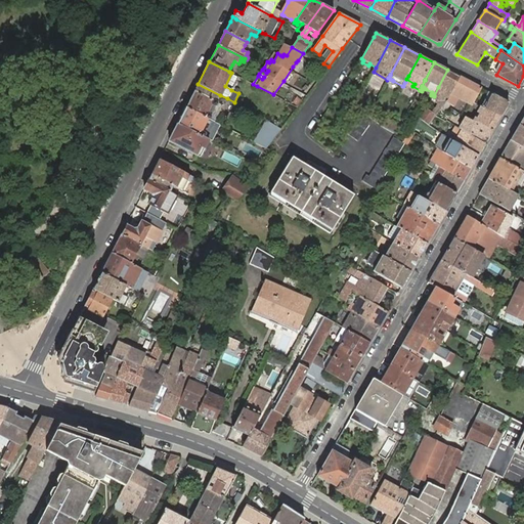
[(424,108),(418,117),(429,125),(436,116),(438,114),(440,110),(446,102),(461,77),(447,70),(438,87),(434,95),(441,99),(436,108),(435,108),(432,114),(424,108)]
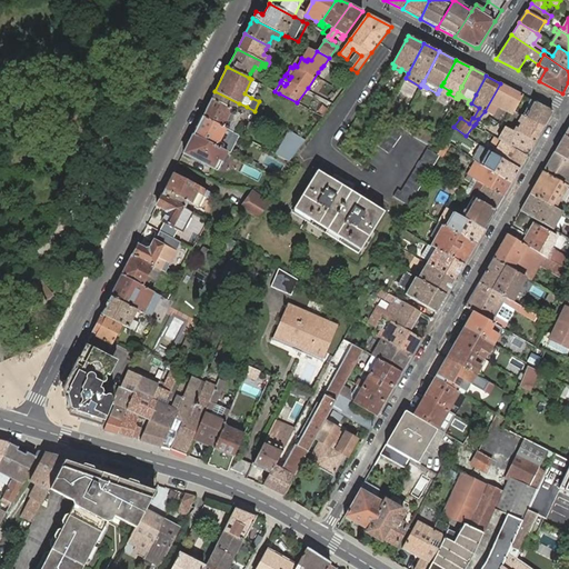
[(259,83),(251,79),(245,93),(251,98),(259,83)]
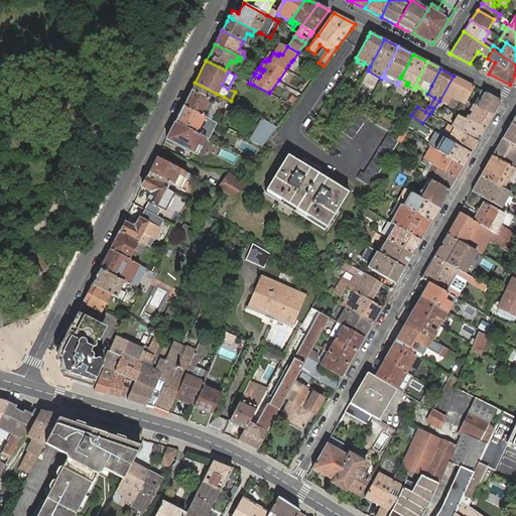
[(474,87),(454,76),(439,101),(433,108),(438,111),(443,103),(447,105),(452,96),(463,102),(465,103),(466,101),(474,87)]
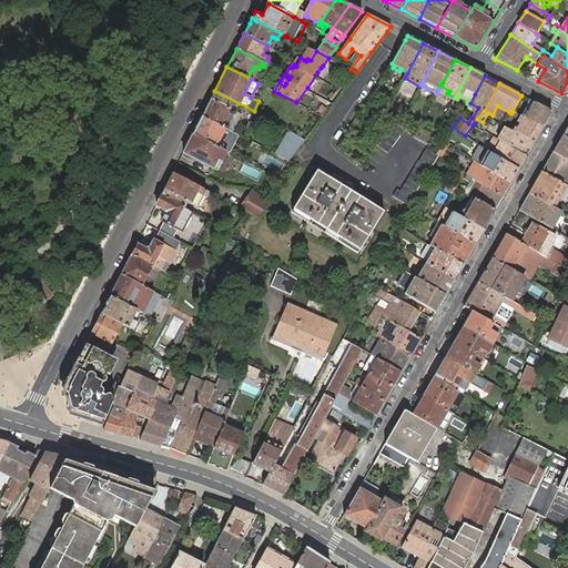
[(231,131),(240,114),(240,113),(235,111),(239,103),(214,91),(211,99),(202,117),(225,129),(231,131)]
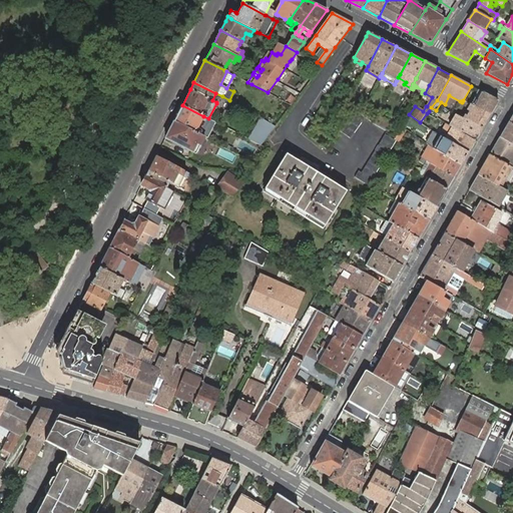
[(498,100),(481,91),(477,99),(474,97),(471,104),(490,114),(498,100)]
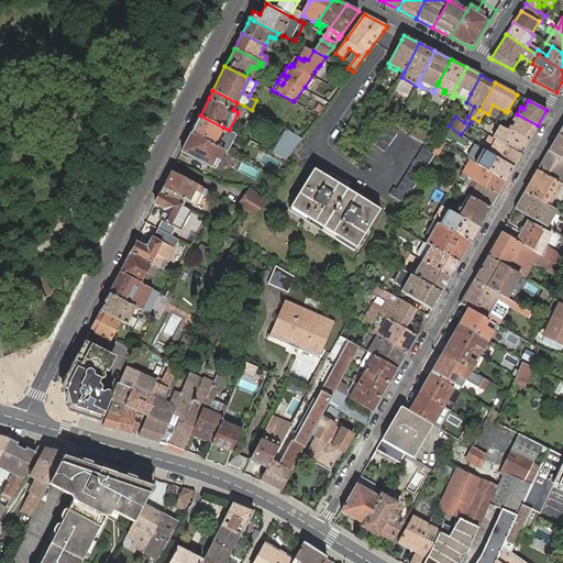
[(509,130),(529,141),(538,125),(517,114),(515,120),(518,122),(514,129),(510,127),(509,130)]
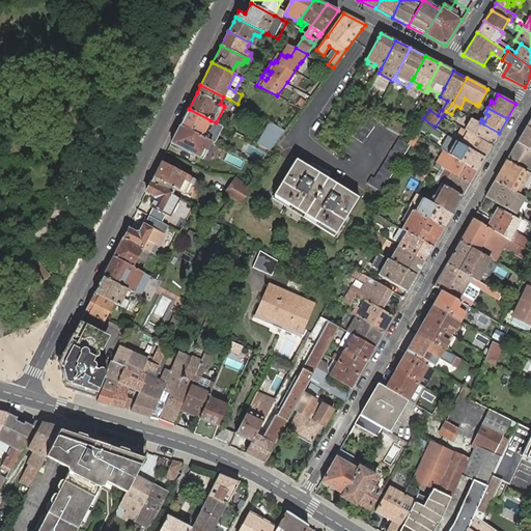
[(179,126),(206,139),(207,136),(208,136),(216,122),(211,120),(189,109),(179,126)]
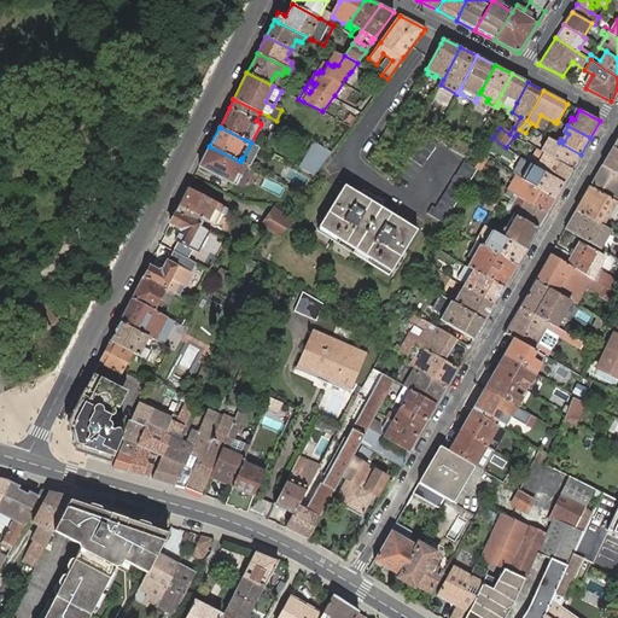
[(410,156),(409,157),(413,159),(423,167),(441,141),(433,136),(427,133),(410,156)]
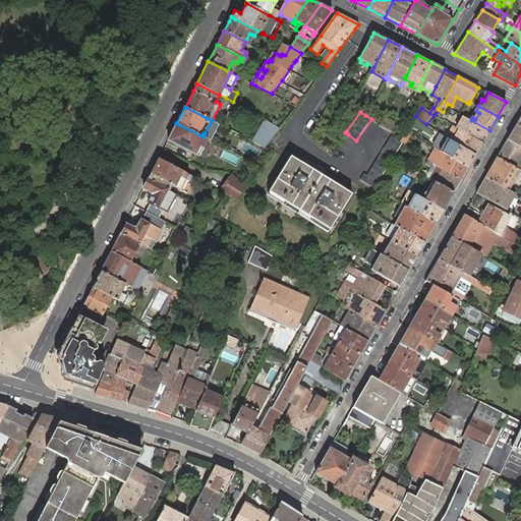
[(464,132),(482,142),(489,130),(471,120),(460,115),(460,114),(458,117),(461,119),(460,121),(462,121),(458,128),(464,132)]
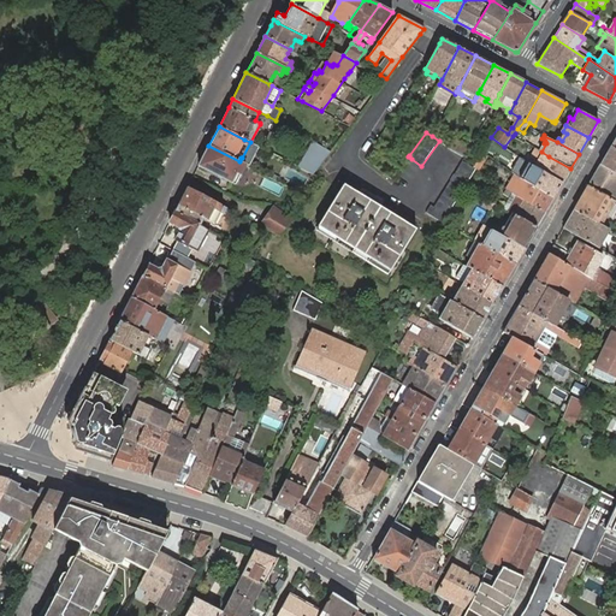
[(454,140),(449,148),(465,158),(471,148),(454,140)]
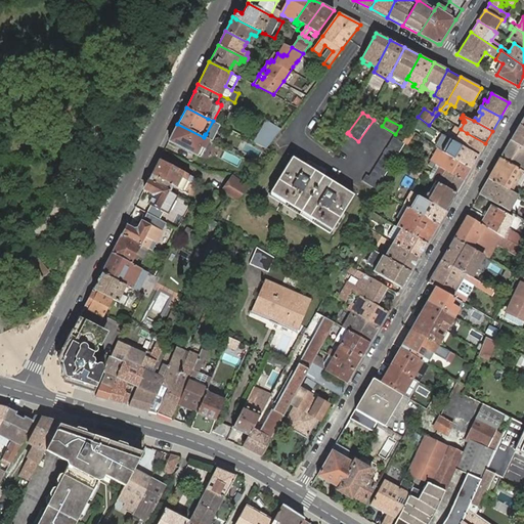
[(255,142),(266,148),(280,129),(267,121),(255,142)]
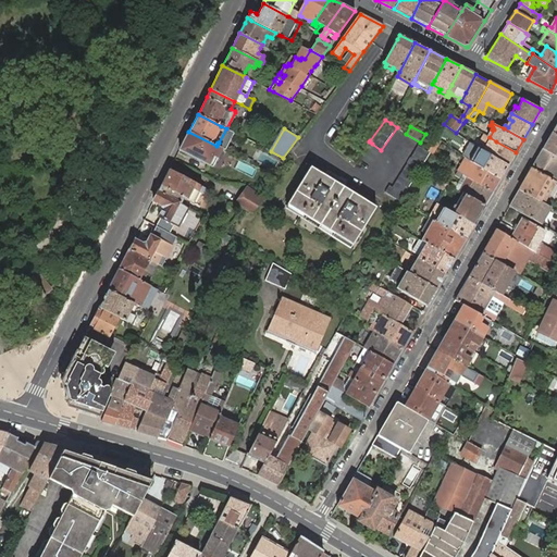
[(221,151),(222,148),(217,146),(188,132),(180,150),(209,164),(213,156),(218,158),(221,151)]
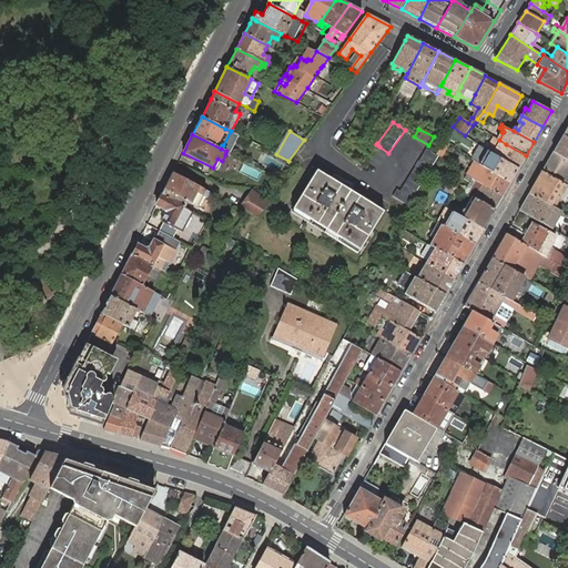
[(567,138),(563,135),(554,152),(567,160),(567,138)]
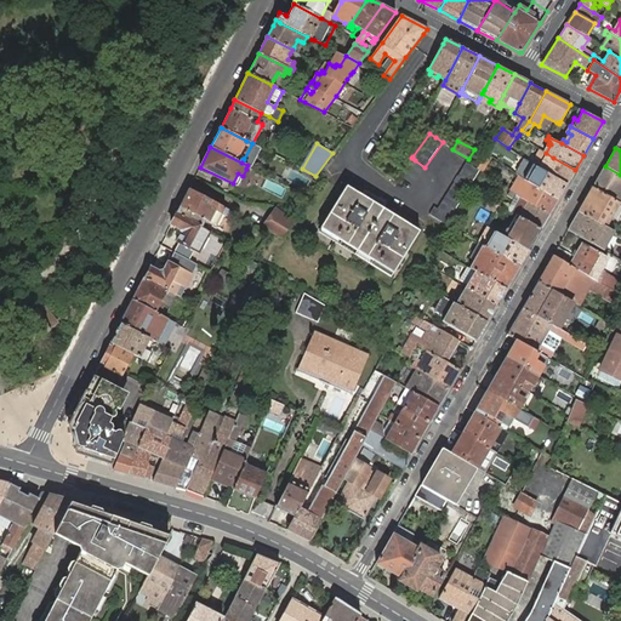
[(531,165),(535,166),(567,184),(575,170),(553,158),(546,153),(540,149),(531,165)]
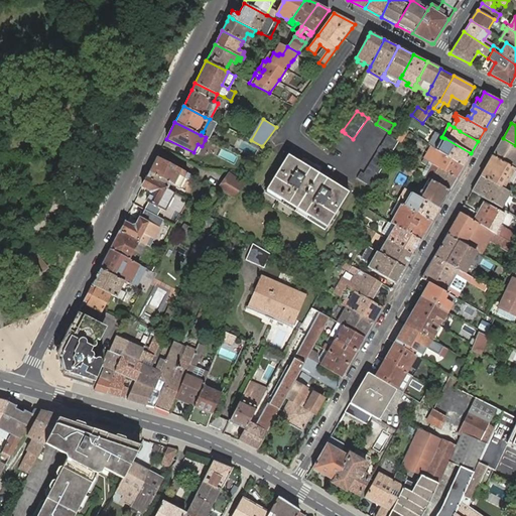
[(396,140),(399,142),(400,142),(400,143),(409,130),(404,127),(396,140)]
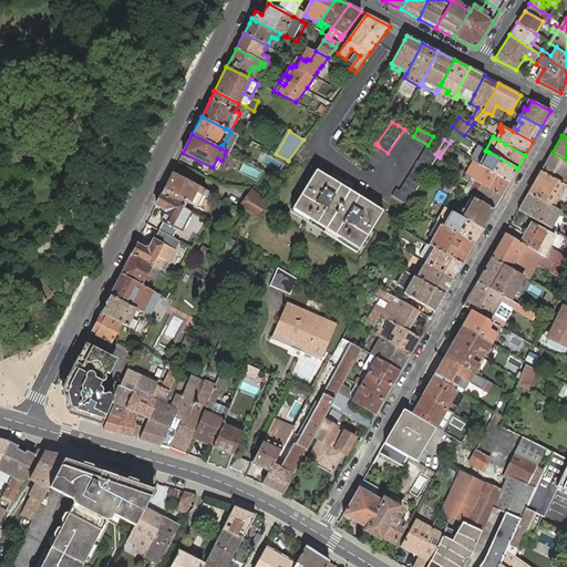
[(435,154),(426,147),(400,191),(397,188),(392,195),(408,205),(439,156),(435,154)]
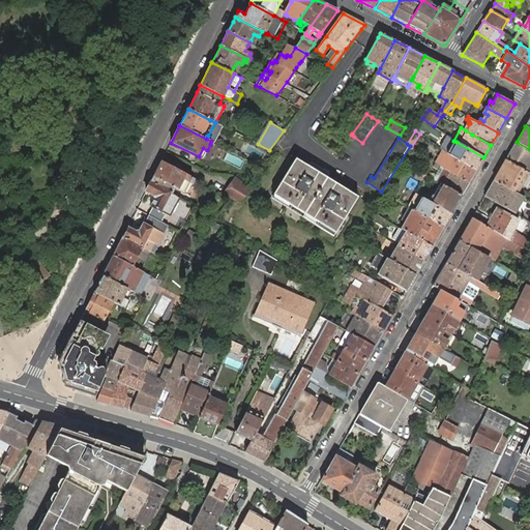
[(453,141),(447,153),(448,154),(476,170),(483,157),(457,142),(453,141)]
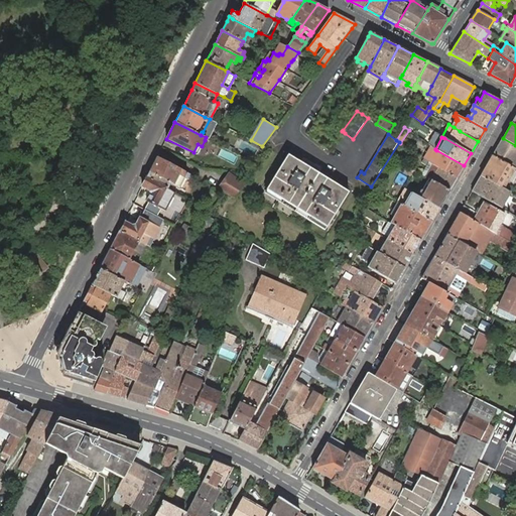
[(515,145),(503,138),(492,156),(511,167),(514,168),(515,169),(515,167),(515,163),(513,162),(515,157),(515,145)]
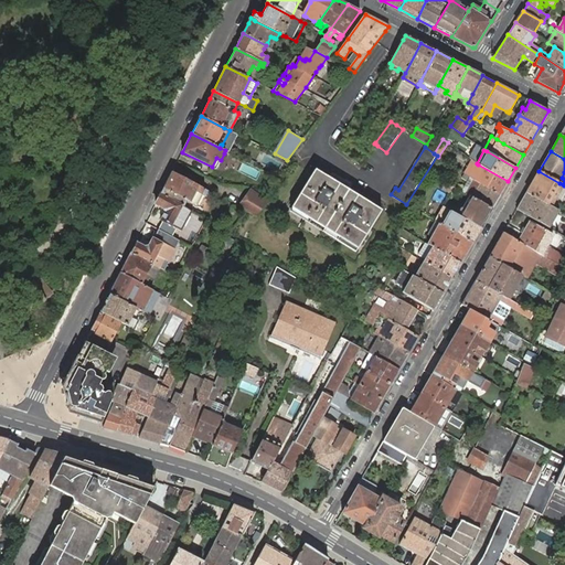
[(473,179),(500,194),(508,181),(478,164),(477,163),(472,160),(465,173),(470,178),(473,179)]
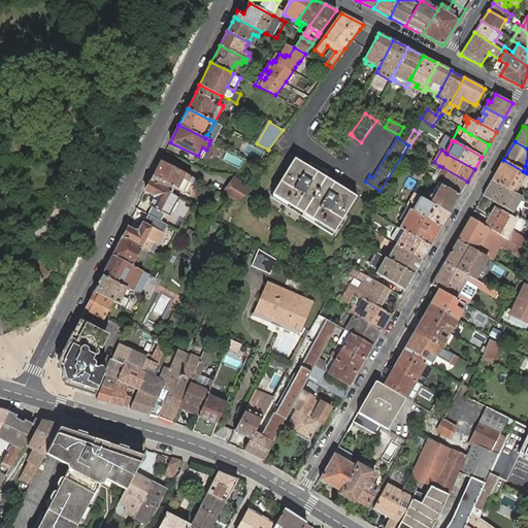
[(281,180),(272,194),(285,202),(302,212),(321,224),(334,232),(345,215),(357,196),(326,177),(329,173),(310,162),(307,166),(294,158),(281,180)]
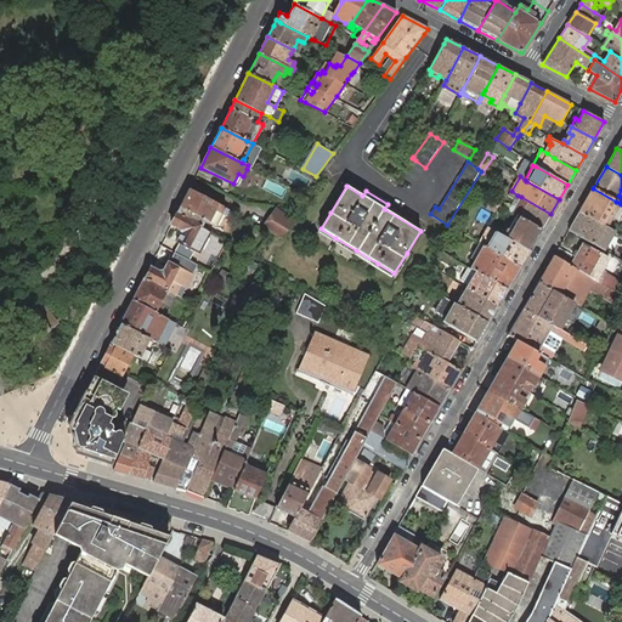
[(202,225),(205,228),(209,221),(216,225),(221,214),(227,216),(230,210),(225,208),(190,188),(177,213),(202,225)]
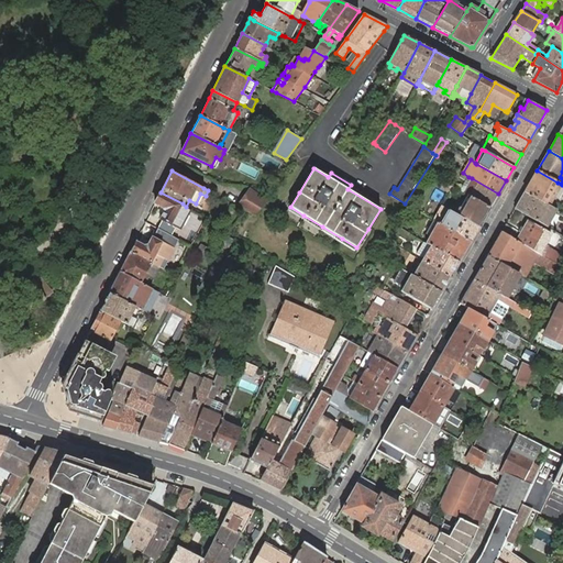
[(547,205),(549,205),(561,184),(558,183),(537,170),(525,191),(538,199),(545,203),(547,205)]
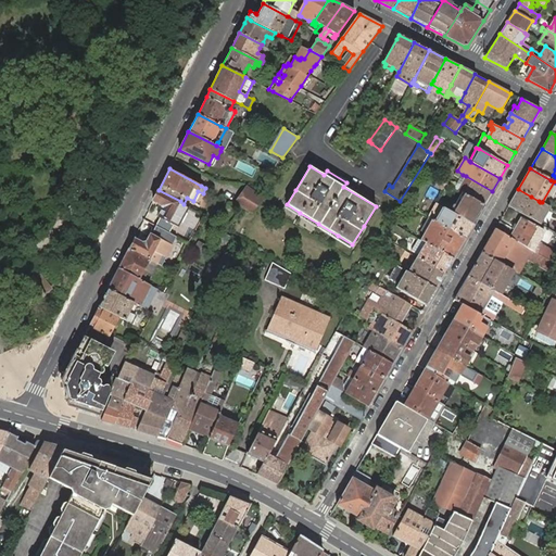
[(483,205),(492,191),(466,176),(458,190),(462,192),(483,205)]
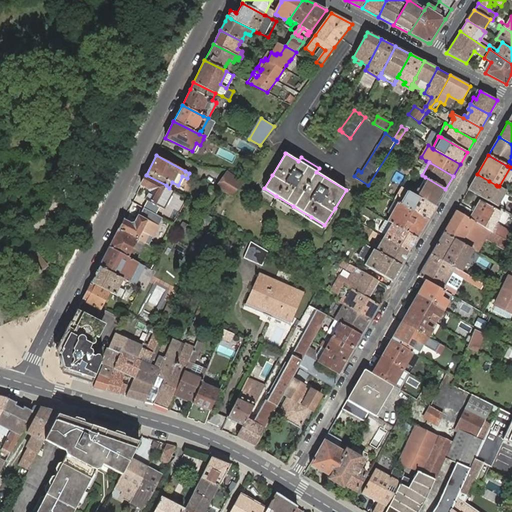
[(413,170),(404,165),(400,171),(409,176),(413,170)]
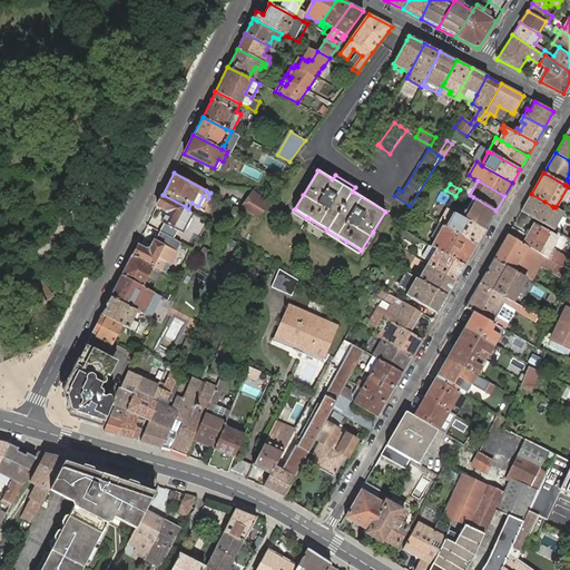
[(258,218),(269,204),(253,192),(241,209),(248,213),(258,218)]
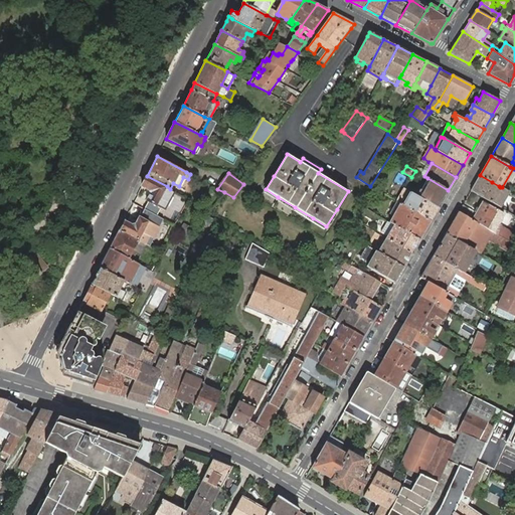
[(499,207),(508,191),(502,187),(500,187),(499,186),(492,182),(480,175),(471,190),(484,197),(492,202),(499,207)]
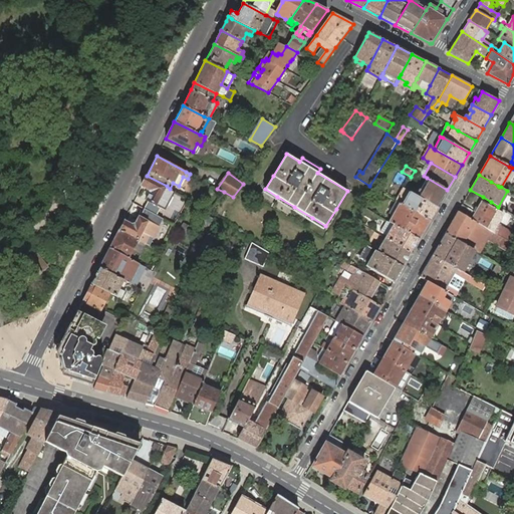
[(170,189),(167,186),(147,176),(142,186),(147,189),(149,190),(151,193),(149,196),(147,200),(157,205),(165,210),(175,192),(170,189)]
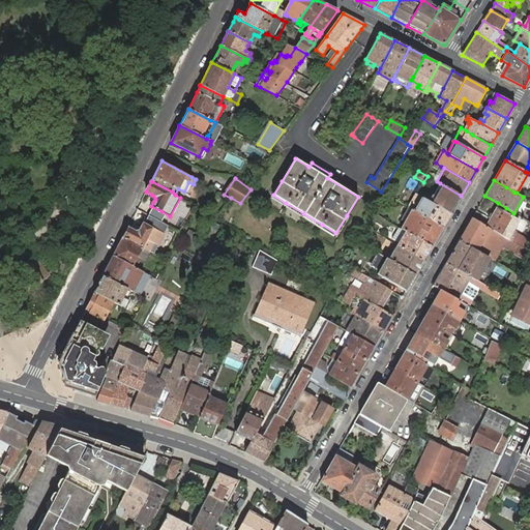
[(451,213),(461,196),(440,183),(433,196),(432,196),(429,201),(451,213)]
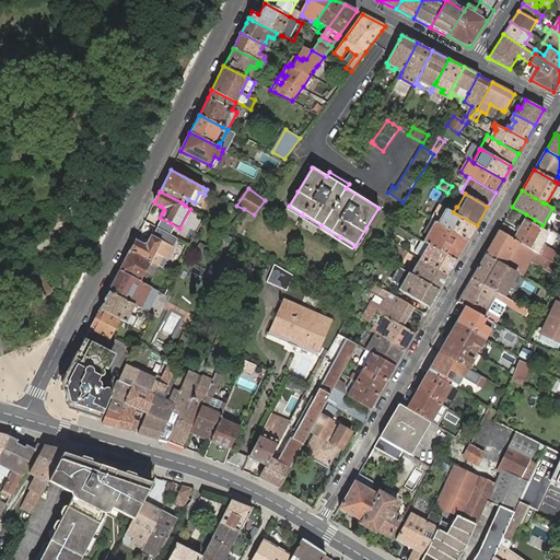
[(440,206),(431,219),(432,220),(434,221),(438,223),(468,241),(477,225),(453,212),(446,209),(440,206)]
